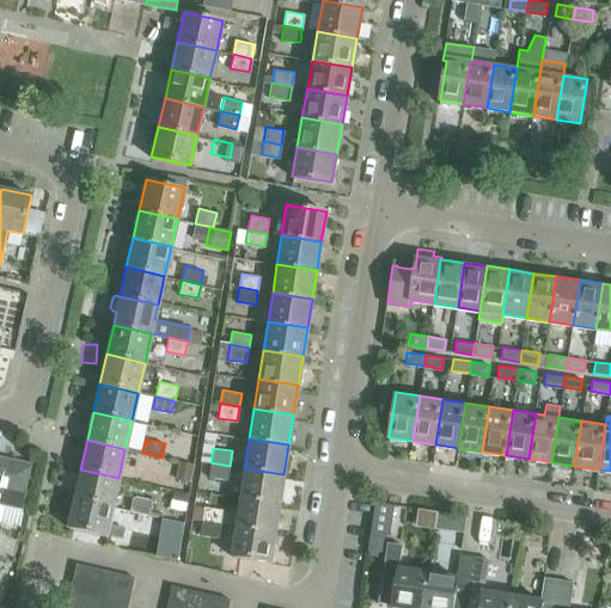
[(31,465),(0,456),(0,502),(22,508),(31,465)]
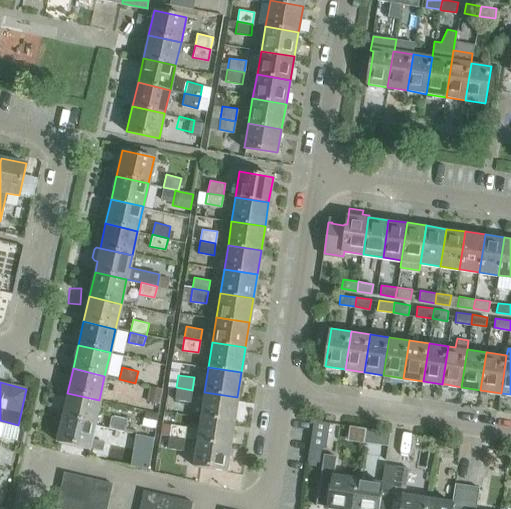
[(192,390),(176,387),(175,399),(190,401),(192,390)]
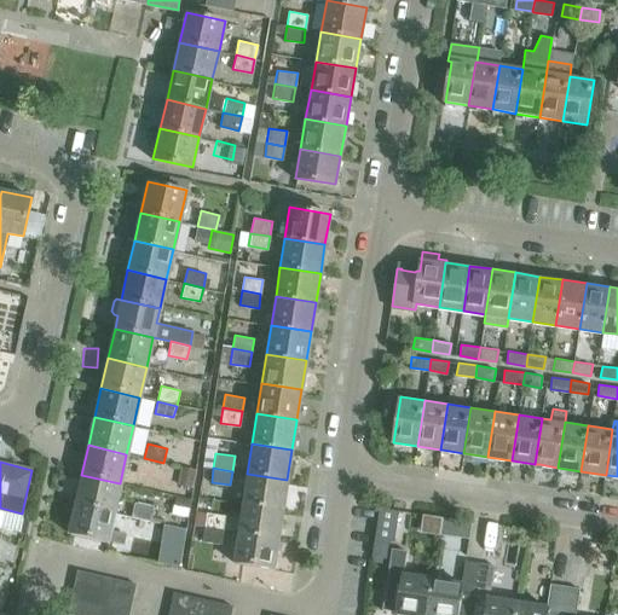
[(247,474),(242,503),(282,509),(287,480),(247,474)]
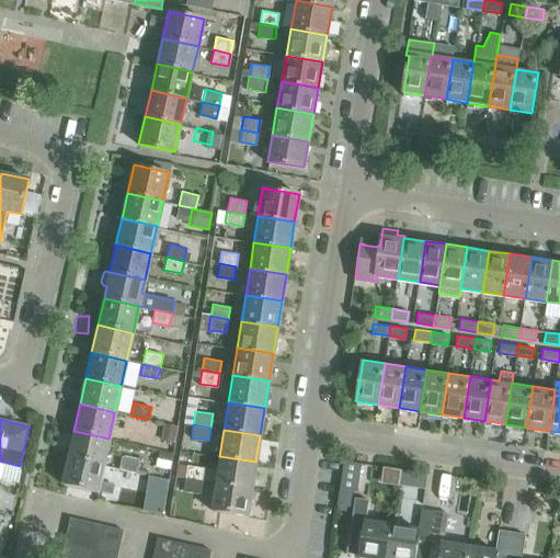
[(73,431),(68,457),(102,464),(109,439),(73,431)]
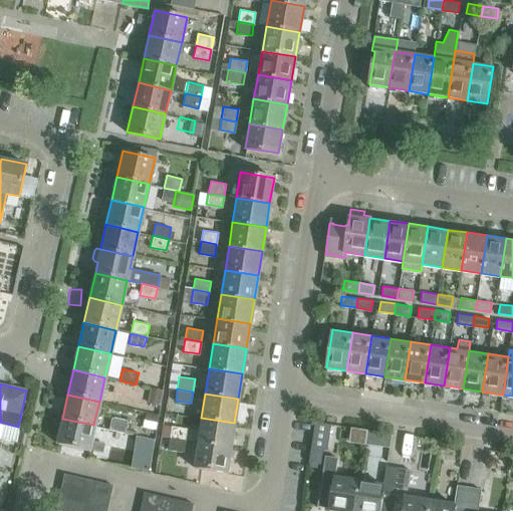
[(126,415),(127,406),(102,402),(101,411),(126,415)]
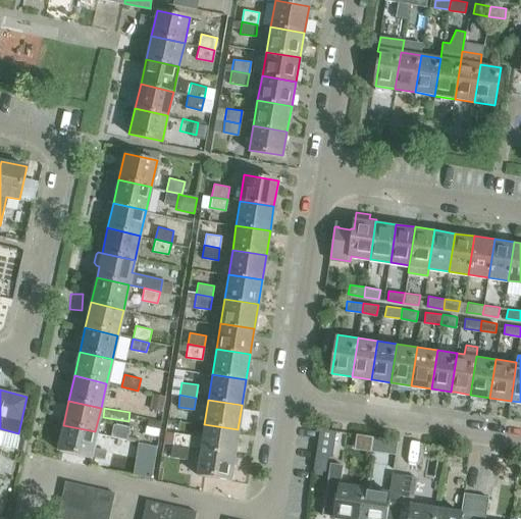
[(110,435),(125,438),(128,426),(113,423),(110,435)]
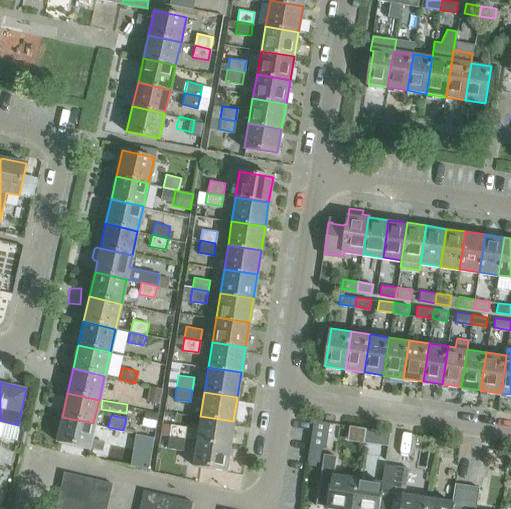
[(200,416),(196,441),(229,446),(233,421),(200,416)]
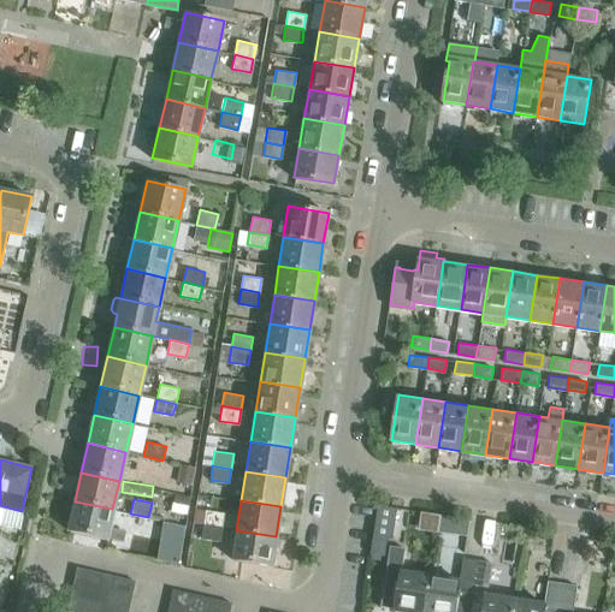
[(106,539),(106,536),(122,540),(124,529),(108,526),(112,509),(75,501),(67,530),(106,539)]
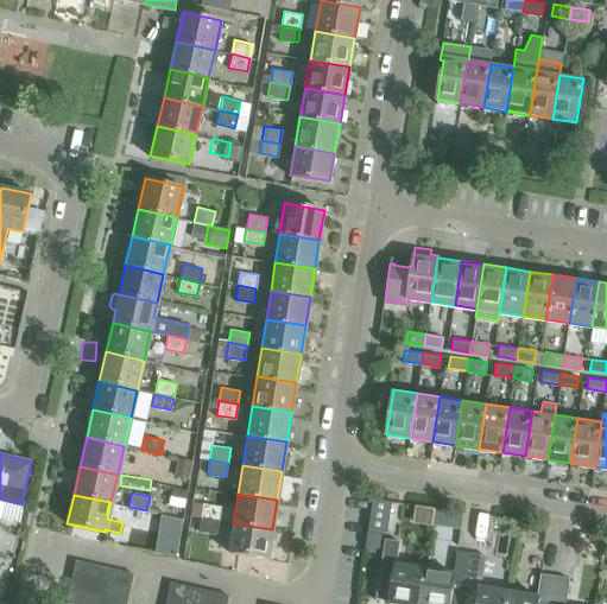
[(384,527),(390,500),(373,495),(367,523),(384,527)]
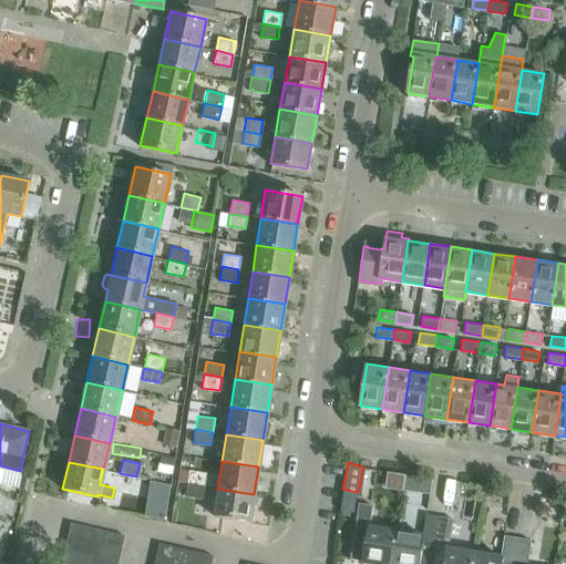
[(187,483),(204,486),(206,472),(189,470),(187,483)]
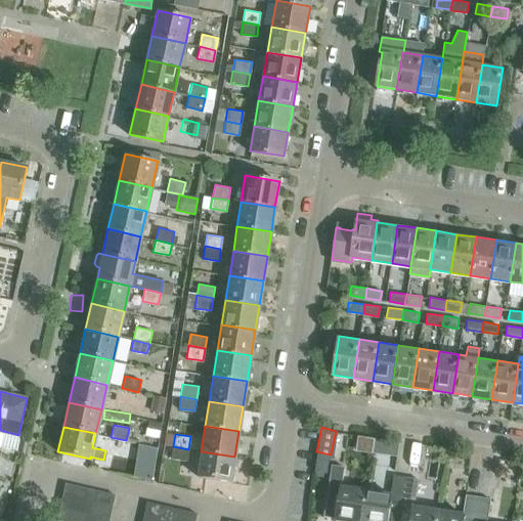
[(397,451),(398,437),(356,435),(355,448),(397,451)]
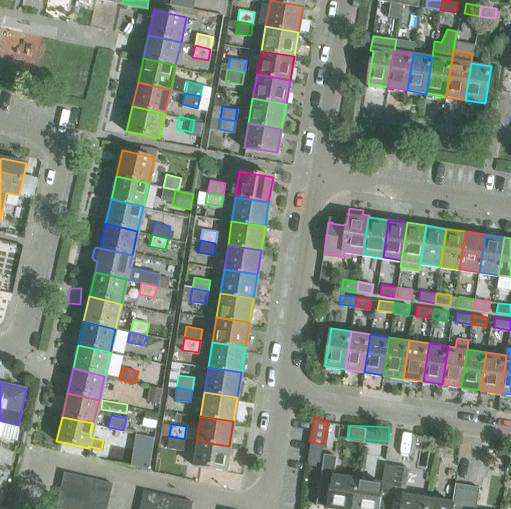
[(151,445),(153,434),(136,432),(135,443),(151,445)]
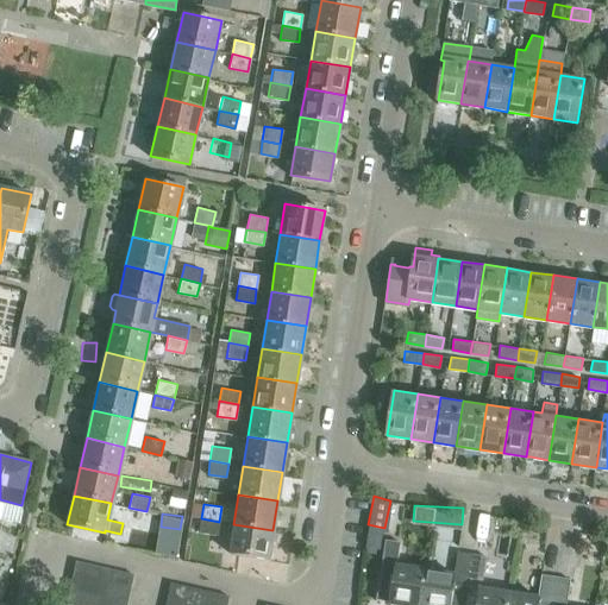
[(219,522),(201,518),(199,531),(218,534),(219,522)]
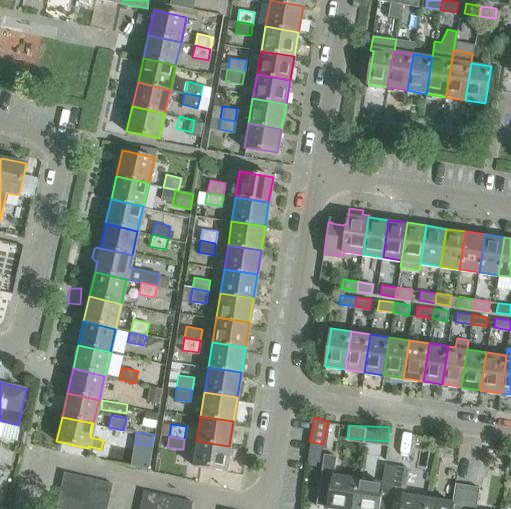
[(225,470),(229,446),(196,441),(193,464),(225,470)]
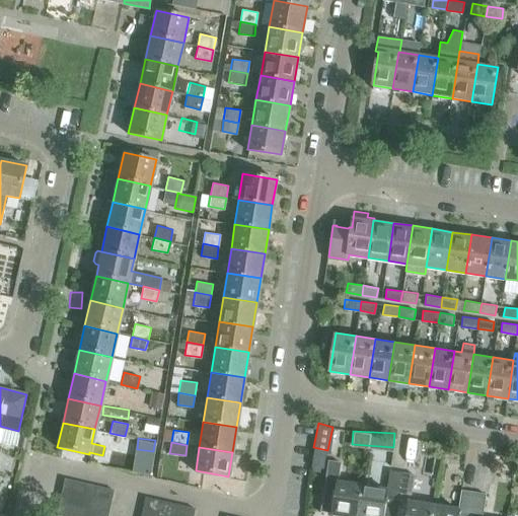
[(333,515),(342,515),(358,515),(363,485),(338,481),(341,461),(328,459),(320,510),(334,512),(333,515)]
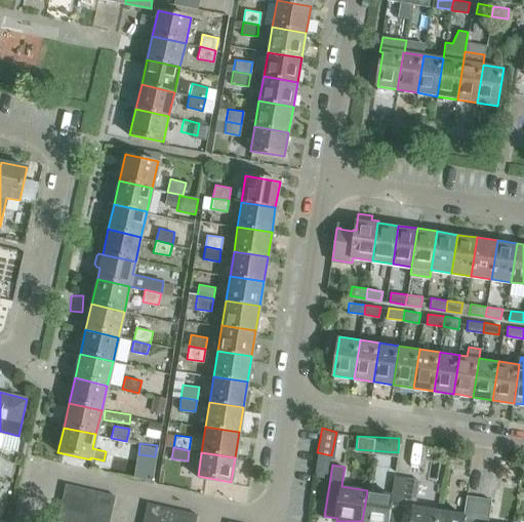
[(399,521),(407,476),(395,474),(392,493),(367,490),(362,521),(399,521)]
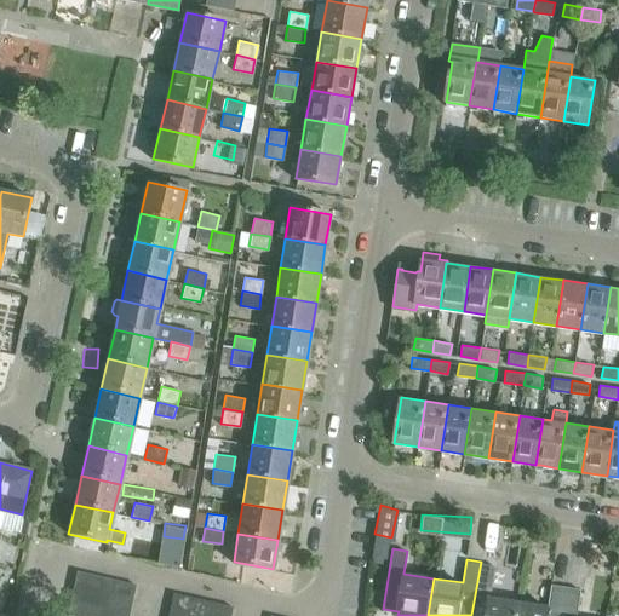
[(496,564),(481,562),(471,615),(516,615),(519,600),(489,597),(496,564)]
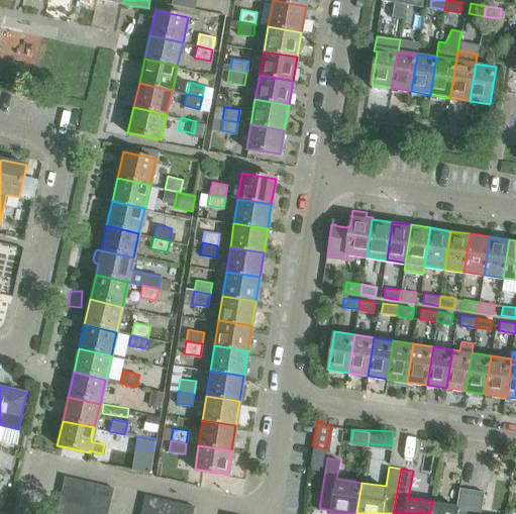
[(60,489),(84,494),(87,482),(63,476),(60,489)]
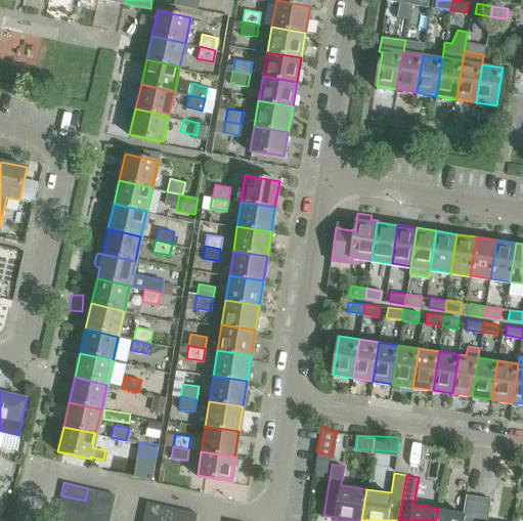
[(88,488),(85,501),(110,507),(113,494),(88,488)]
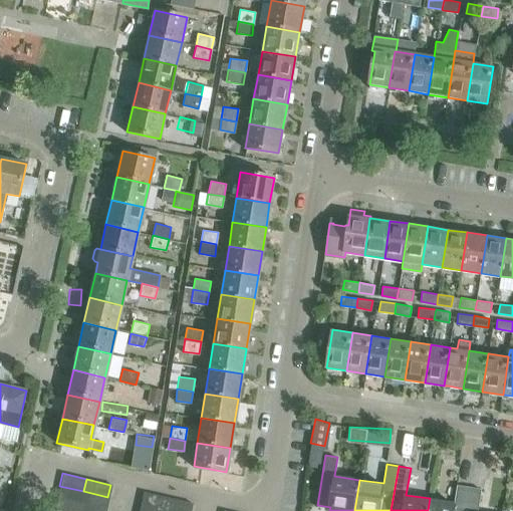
[(465,510),(469,485),(458,483),(455,502),(430,498),(428,510),(465,510)]
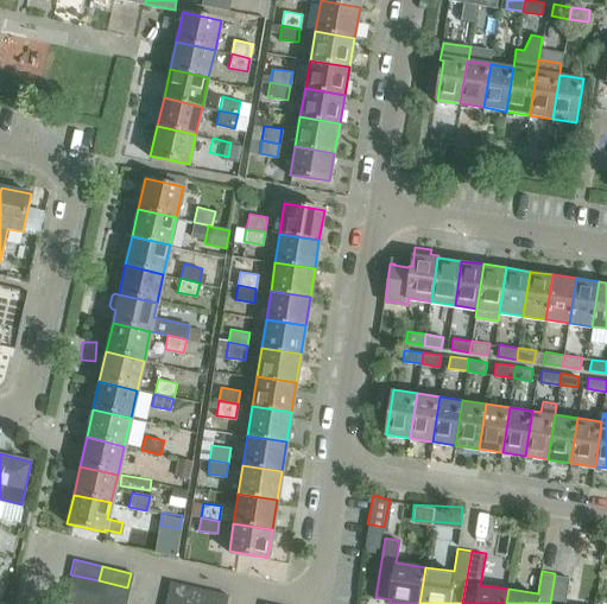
[(564,603),(570,576),(555,573),(550,603),(564,603)]
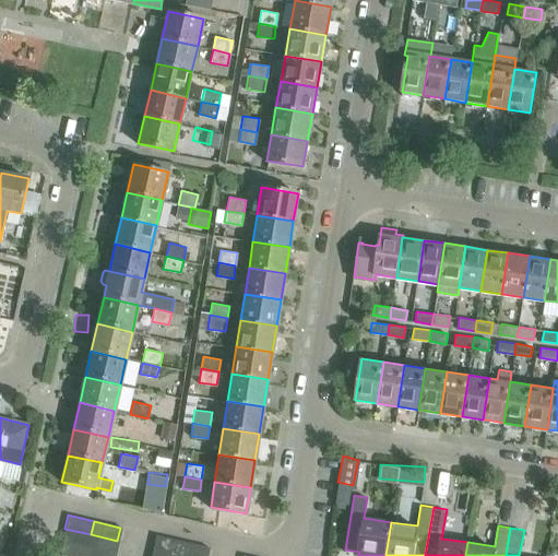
[(61,541),(87,547),(91,534),(64,529),(61,541)]
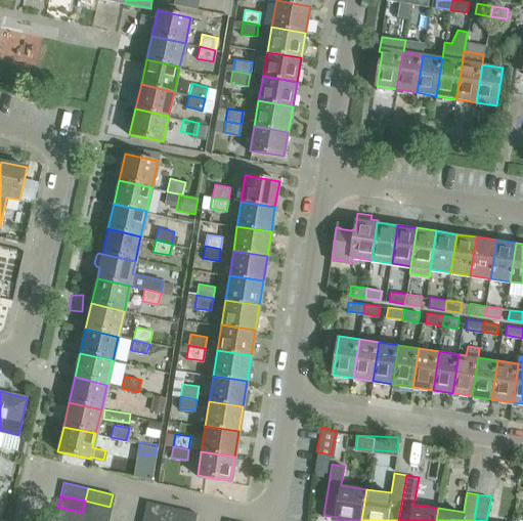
[(85,501),(82,513),(107,519),(110,507),(85,501)]
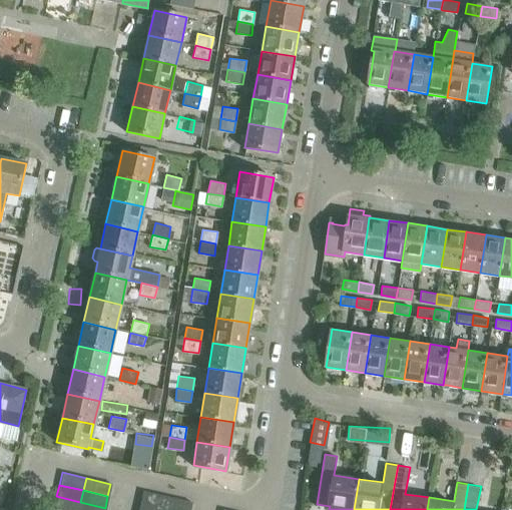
[(163,509),(166,496),(142,490),(139,503),(163,509)]
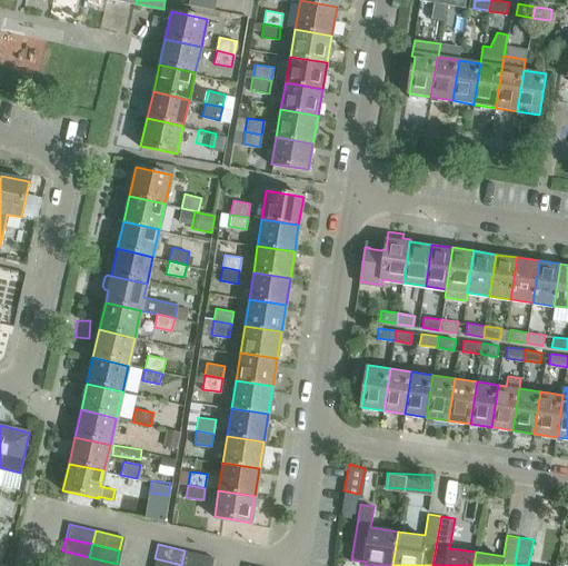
[(87,565),(89,557),(62,550),(59,563),(72,565),(87,565)]
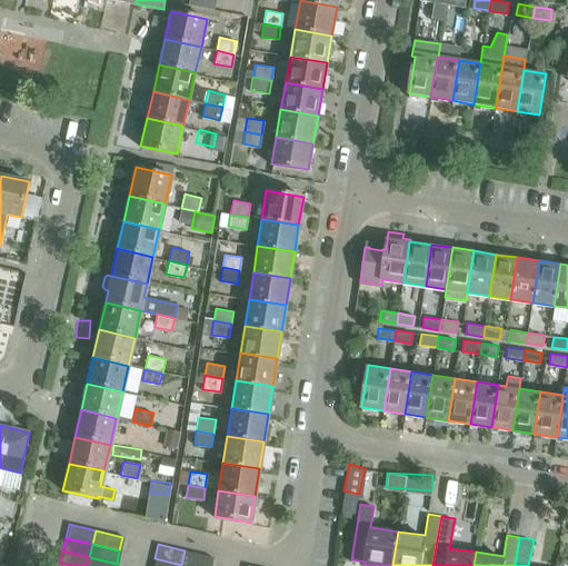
[(185,550),(181,565),(185,565),(209,565),(211,557),(185,550)]
